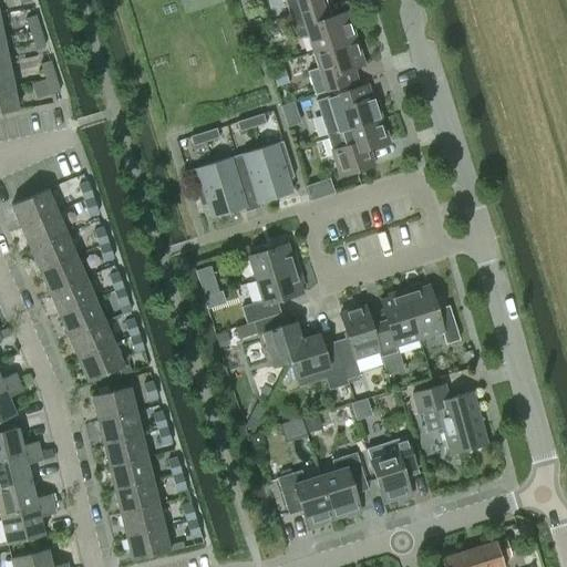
[(284,0),(289,16),(320,7),(326,4),(325,0),(284,0)]
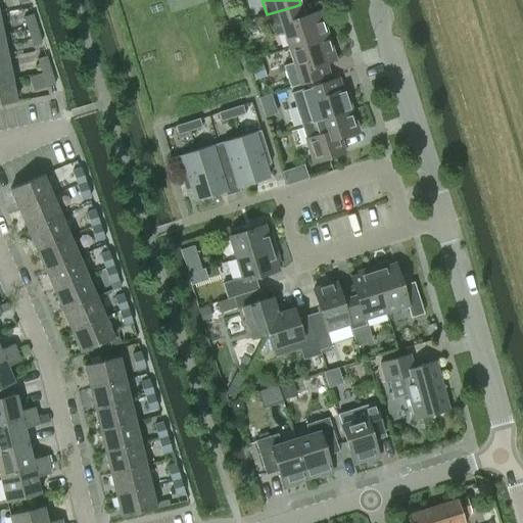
[(295,6),(267,14),(274,36),(283,33),(288,48),(328,35),(320,11),(304,15),(298,17),(295,6)]
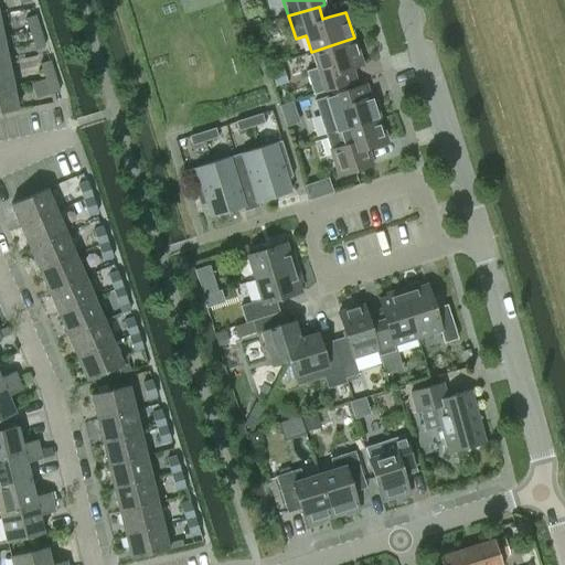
[(29,34),(39,31),(33,16),(24,19),(29,34)]
